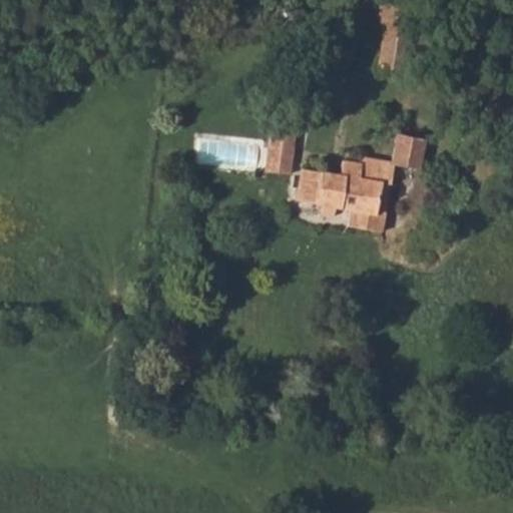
[(411,0),(376,0),(376,13),(387,16),(374,75),(399,78),(410,26),(406,25),(411,0)]
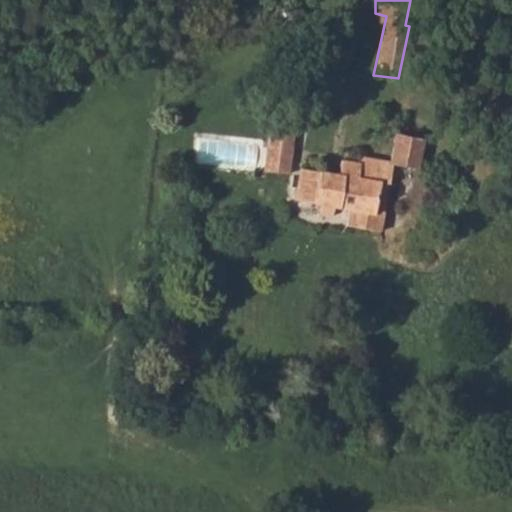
[(352,47),(328,42),(322,69),(347,73),(352,47)]
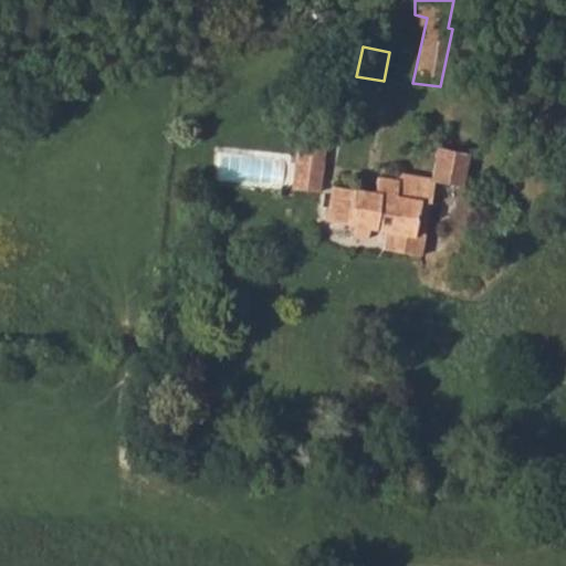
[(296,138),(295,158),(322,159),(323,139),(296,138)]
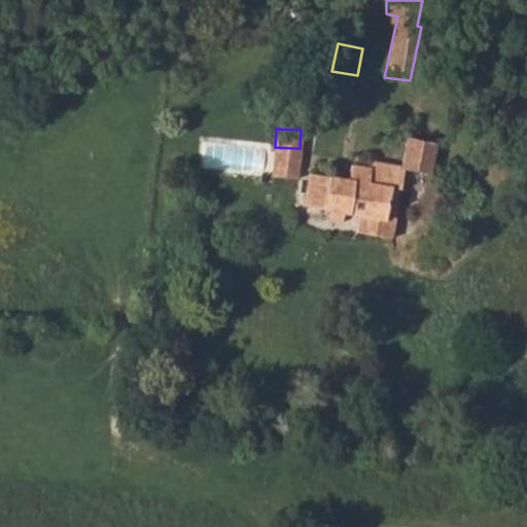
[(408,138),(402,168),(430,173),(435,143),(408,138)]
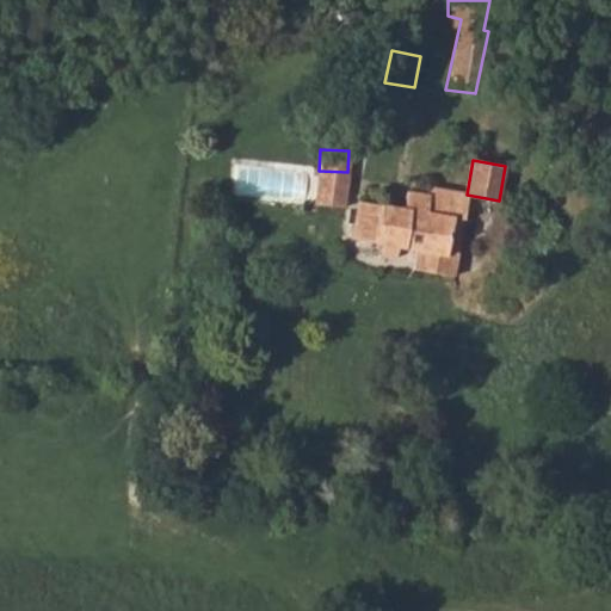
[(347,172),(319,171),(315,203),(345,205),(347,172)]
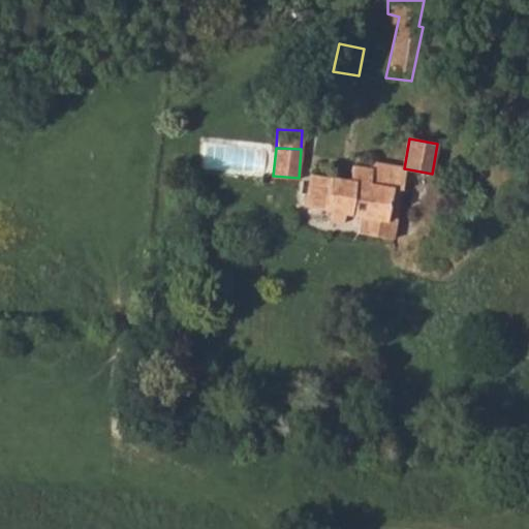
[(304,207),(325,211),(331,212),(331,214),(330,217),(331,220),(332,222),(334,223),(336,224),(339,224),(341,223),(343,222),(344,219),(345,214),(387,222),(393,187),(370,183),(372,167),(351,164),(347,180),(309,174),(304,207)]
